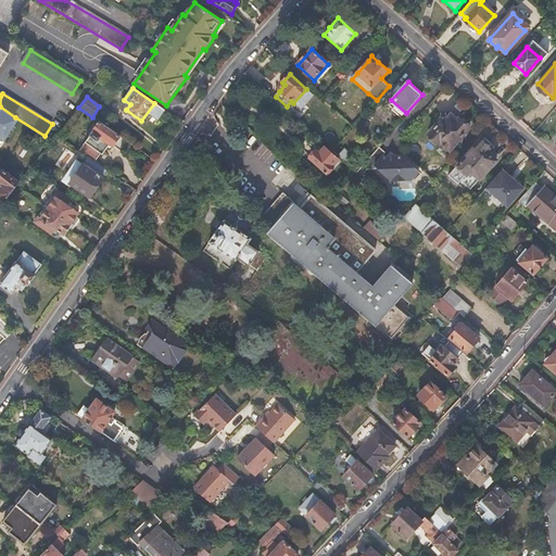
[(0,141),(3,143),(14,126),(11,125),(15,117),(0,106),(0,141)]
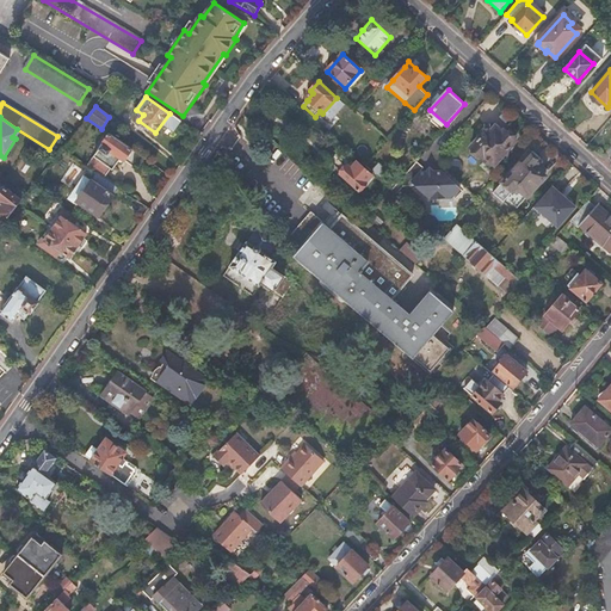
[(479,133),(481,135),(470,147),(492,166),(514,140),(504,130),(501,134),(494,128),(491,131),(485,127),(479,133)]
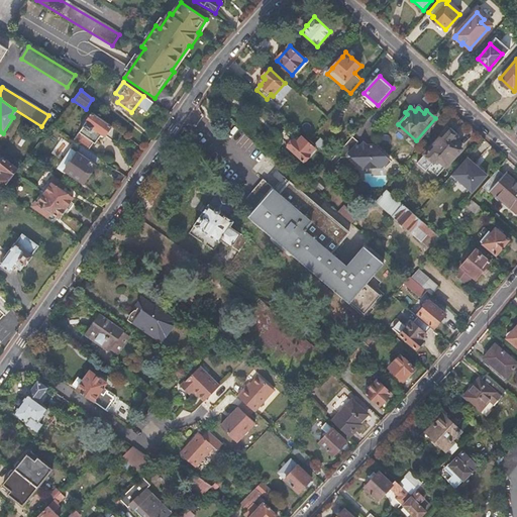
[(111,126),(92,113),(79,133),(93,143),(95,144),(102,134),(104,136),(111,126)]
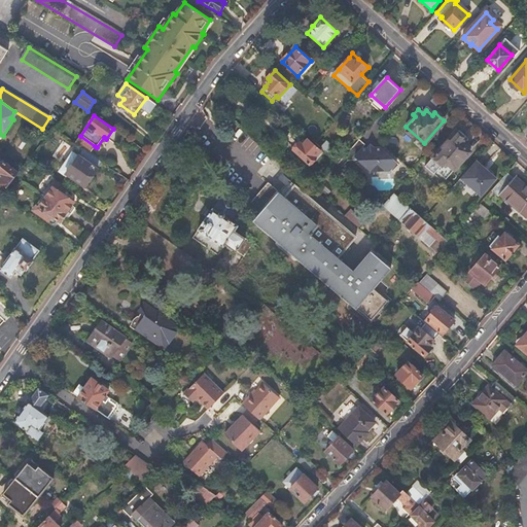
[(223,116),(217,123),(225,130),(231,124),(223,116)]
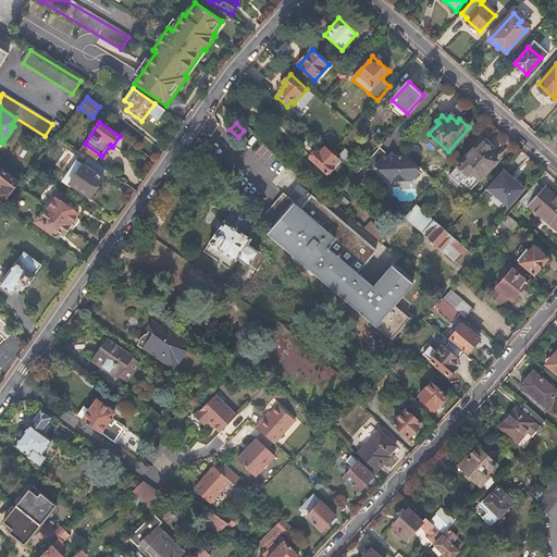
[(492,147),(482,138),(448,176),(469,194),(498,161),(487,152),(492,147)]
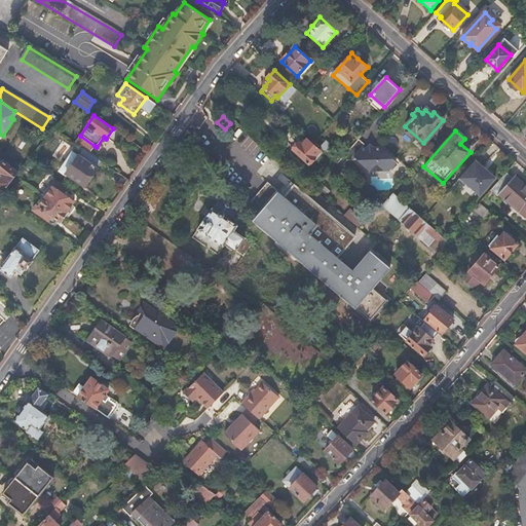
[(80,136),(75,143),(84,149),(89,153),(95,146),(80,136)]
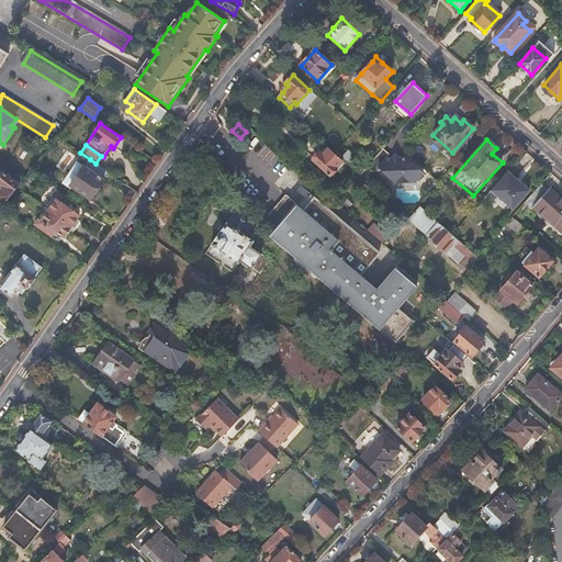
[(390,155),(383,149),(360,176),(364,179),(371,172),(380,171),(381,170),(395,183),(415,182),(423,173),(405,158),(386,159),(386,158),(390,155)]
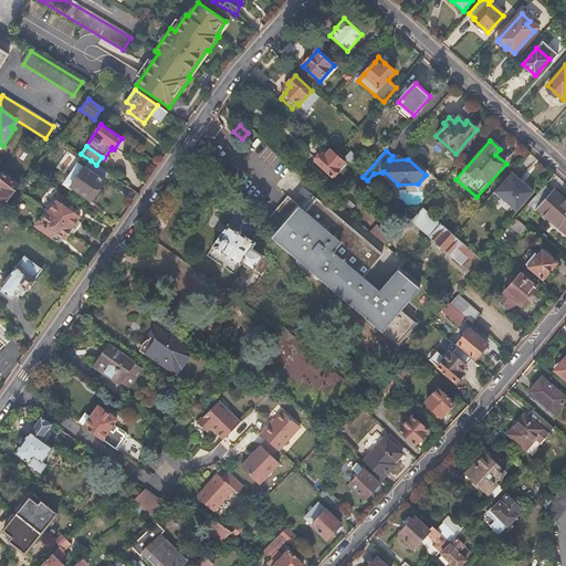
[(322,158),(317,164),(318,167),(333,179),(345,165),(332,153),(326,159),(324,158),(322,158)]
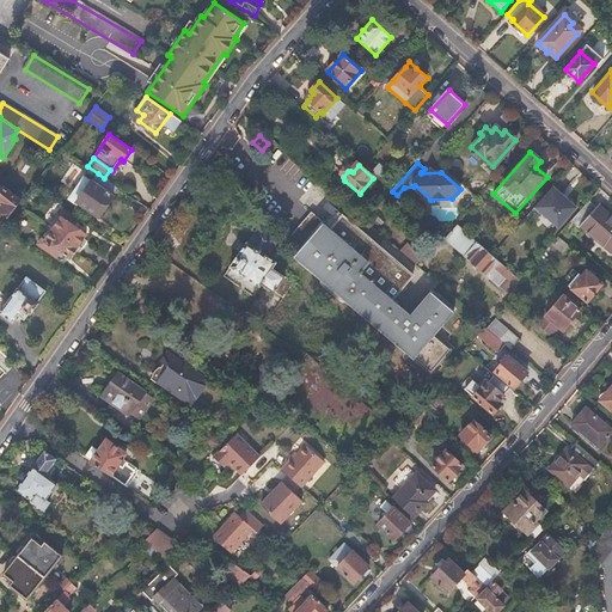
[(92,182),(84,176),(67,200),(78,208),(80,204),(99,218),(114,197),(112,196),(118,188),(104,178),(98,173),(92,182)]
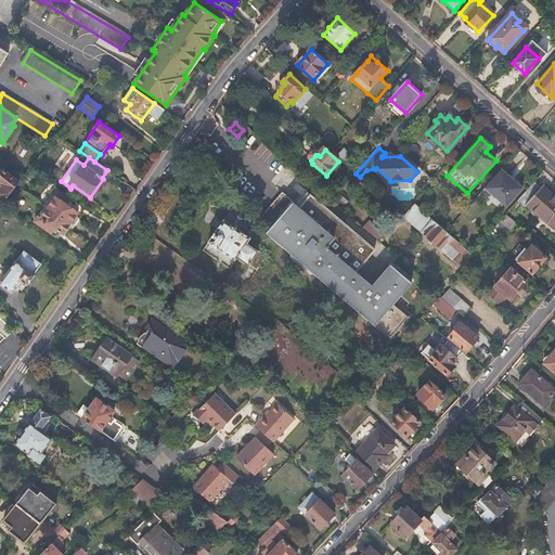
[(3,170),(1,172),(0,175),(0,193),(7,198),(16,185),(20,183),(3,170)]
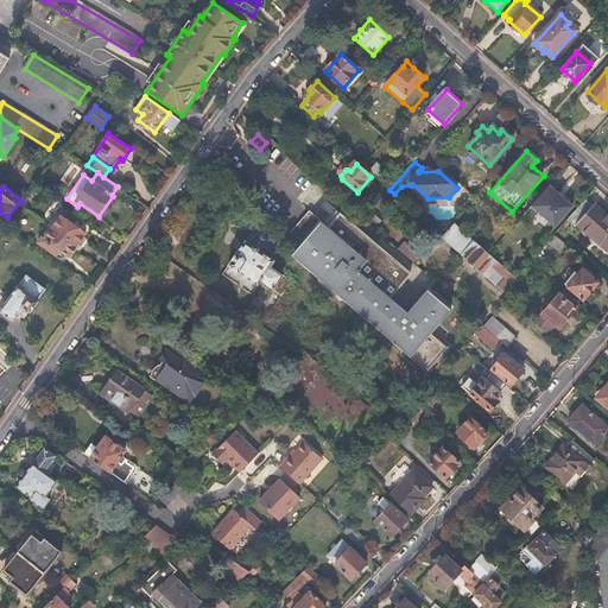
[(574,209),(550,189),(531,211),(555,232),(574,209)]
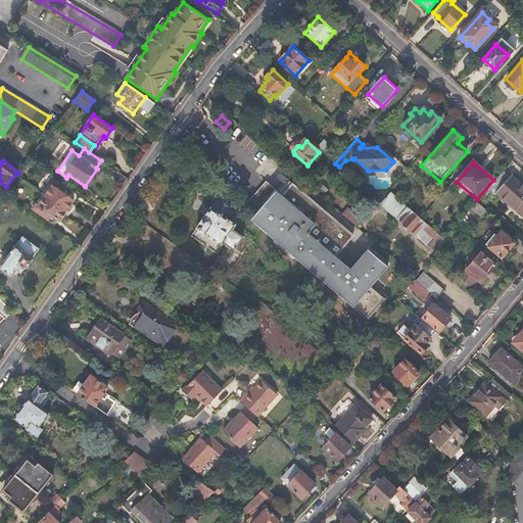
[(493,195),(495,192),(522,215),(522,186),(510,175),(509,176),(503,171),(487,189),(493,195)]
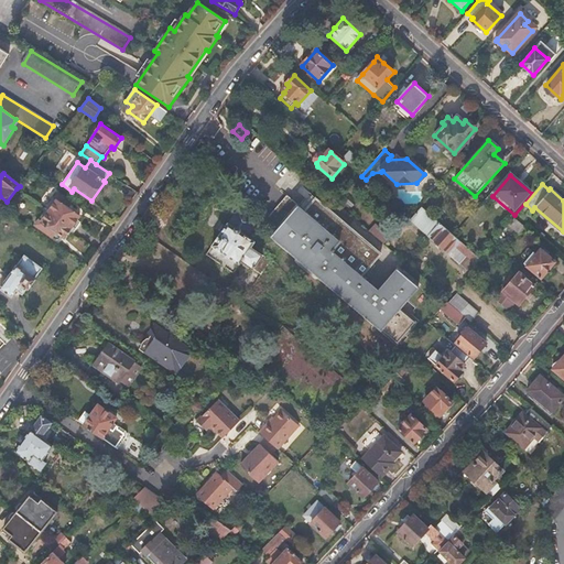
[(57,201),(50,212),(76,229),(80,223),(77,220),(79,216),(68,207),(72,202),(58,193),(54,198),(57,201)]
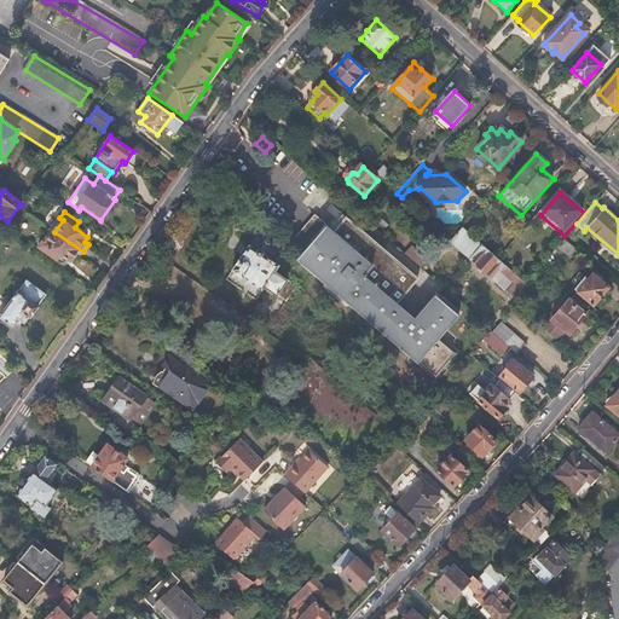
[(351,308),(353,306),(437,380),(457,357),(438,340),(458,316),(437,296),(415,319),(397,304),(418,278),(348,215),(333,231),(317,218),(295,242),(307,253),(301,259),(302,261),(328,284),(327,287),(327,289),(348,308),(351,308)]
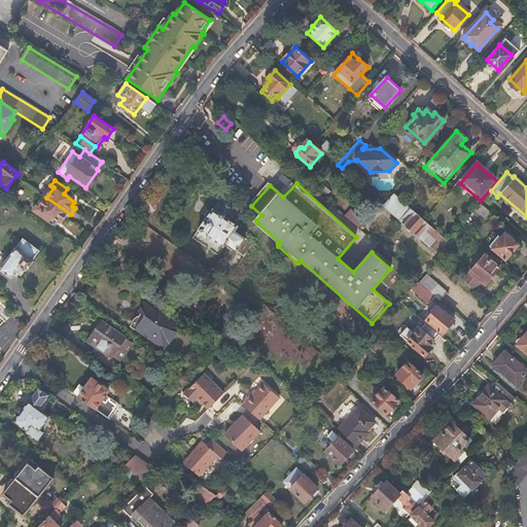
[(384,205),(383,207),(420,240),(427,233),(435,241),(429,248),(436,254),(448,242),(394,194),(384,205)]
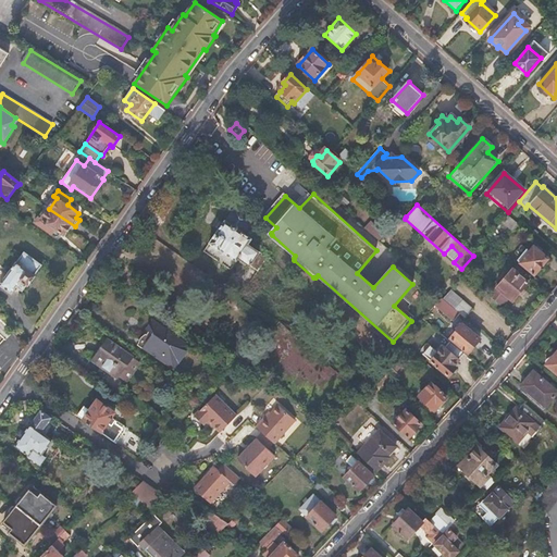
[(227,220),(226,219),(210,240),(237,261),(239,258),(250,265),(260,252),(248,244),(252,238),(244,232),(252,219),(236,207),(227,220)]
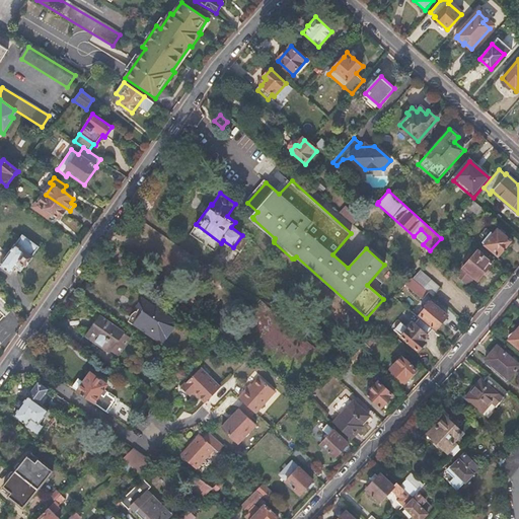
[(39,204),(35,202),(32,207),(45,216),(49,211),(59,219),(62,214),(66,217),(70,211),(46,195),(39,204)]
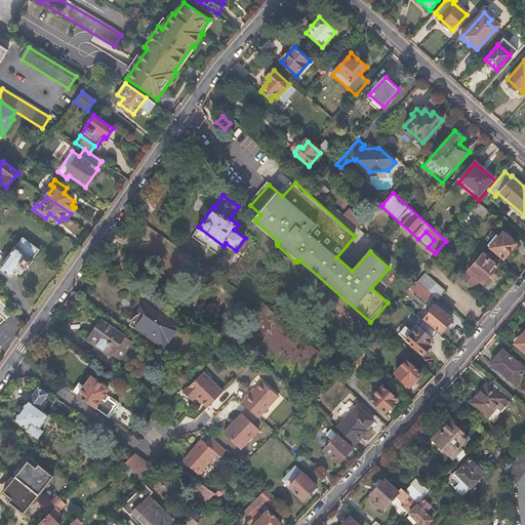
[(478,203),(472,210),(477,214),(484,220),(490,213),(478,203)]
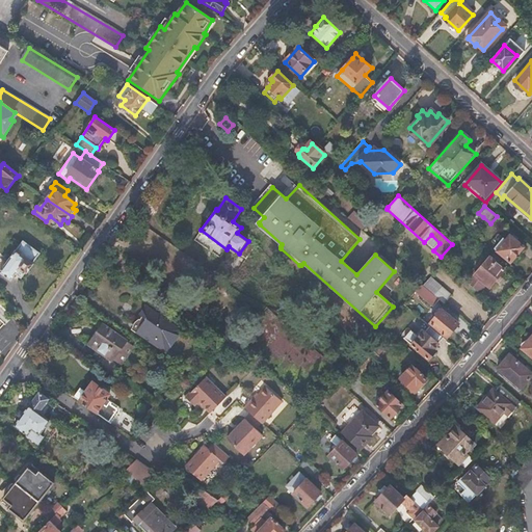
[(354,211),(350,216),(362,225),(369,217),(363,212),(360,216),(354,211)]
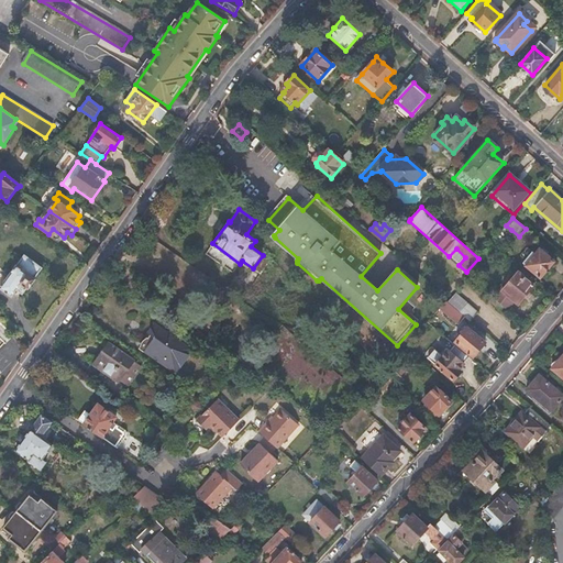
[(511,230),(506,225),(490,243),(496,247),(511,230)]
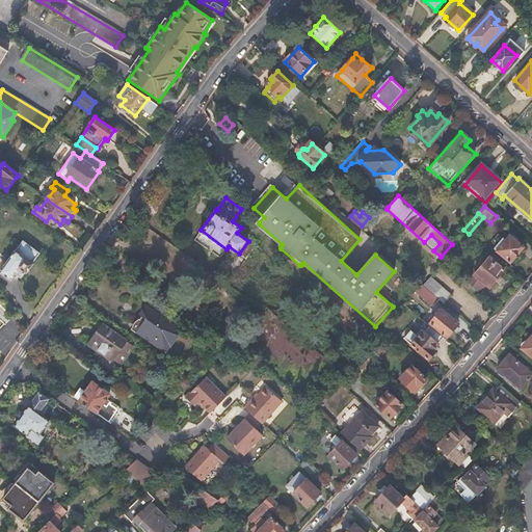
[(502,241),(495,248),(511,263),(524,248),(510,237),(505,243),(502,241)]
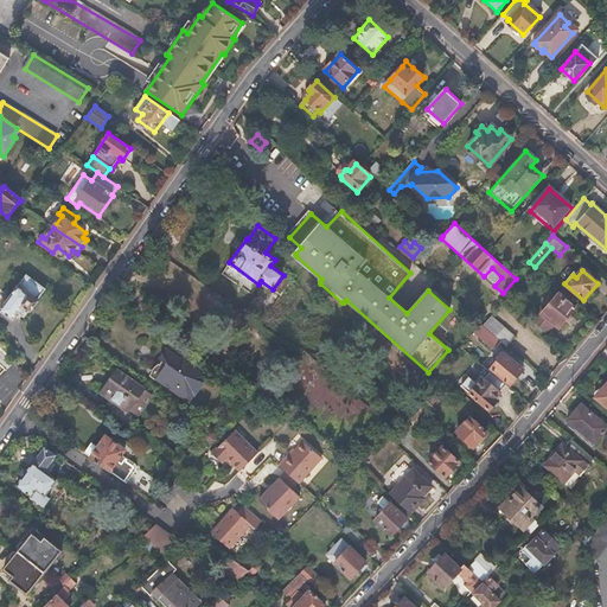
[(45,288),(26,274),(0,310),(13,320),(19,313),(25,317),(29,311),(31,312),(39,301),(37,300),(45,288)]
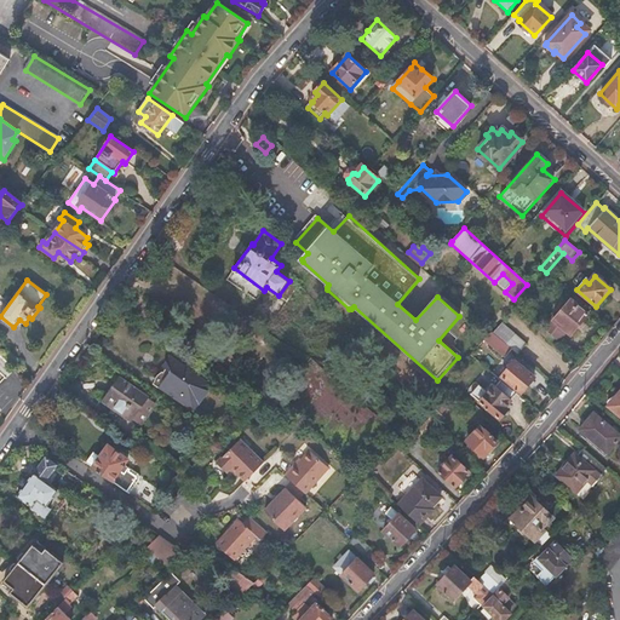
[(589,315),(572,300),(555,321),(552,320),(543,329),(561,345),(569,334),(572,336),(589,315)]
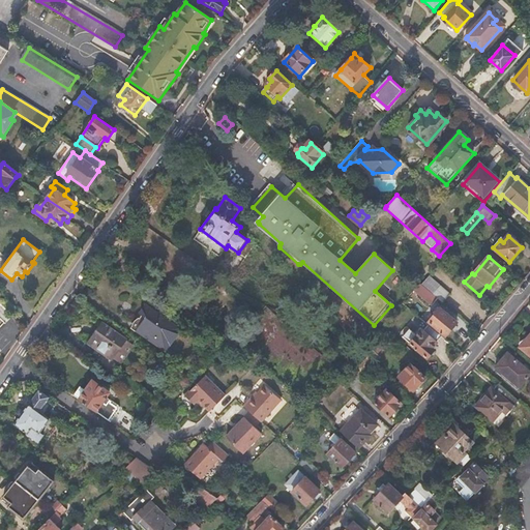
[(429,277),(421,286),(437,299),(442,303),(449,295),(429,277)]
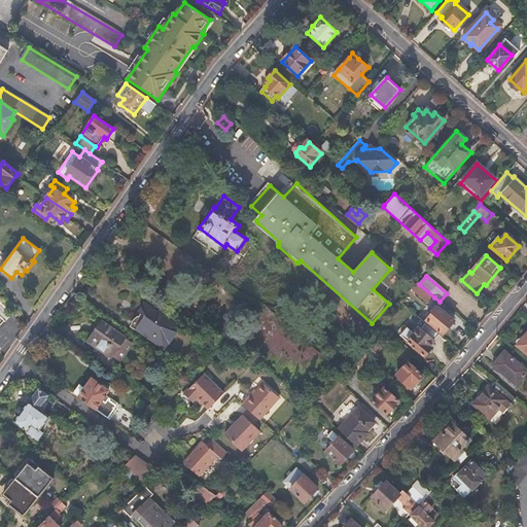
[(417,283),(412,289),(429,305),(434,297),(419,284),(417,283)]
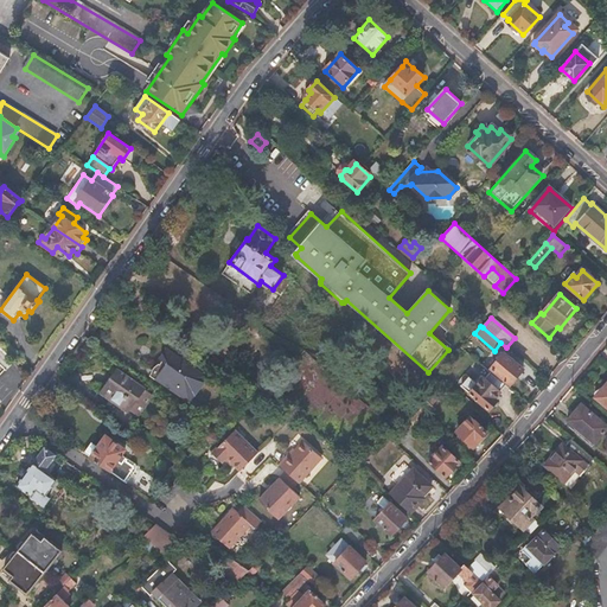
[(159,359),(149,374),(190,402),(206,378),(164,349),(158,358),(159,359)]
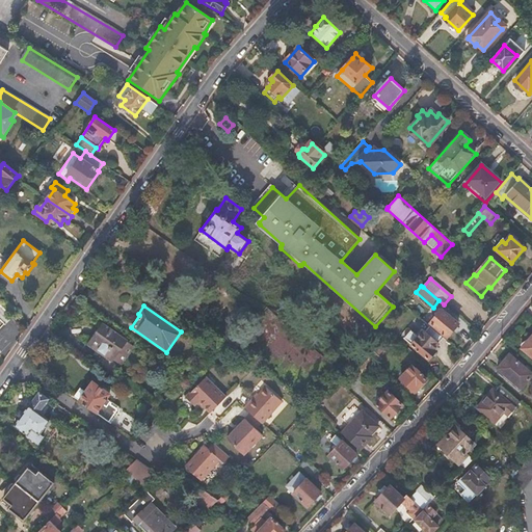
[(440,309),(428,322),(447,338),(458,324),(440,309)]
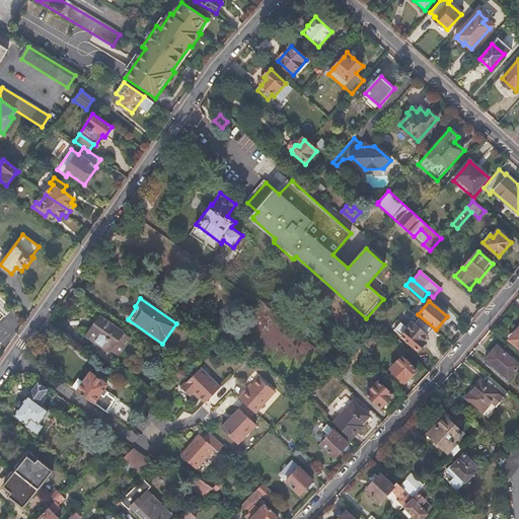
[(410,312),(405,318),(414,325),(419,319),(410,312)]
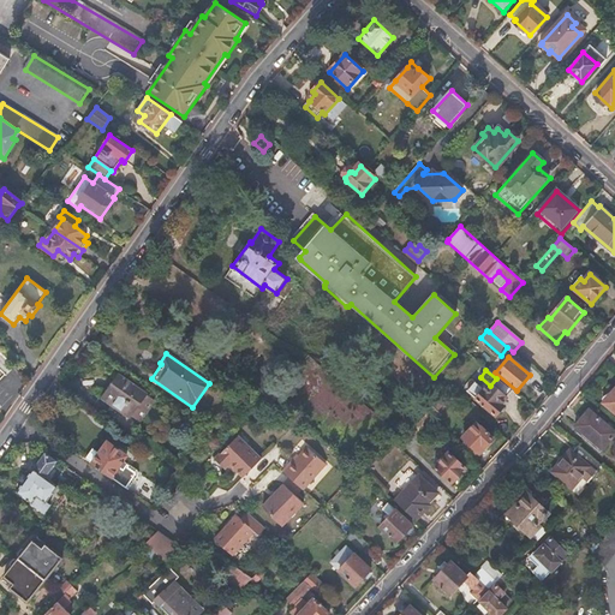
[(145,394),(119,375),(102,399),(120,411),(119,413),(127,419),(145,394)]
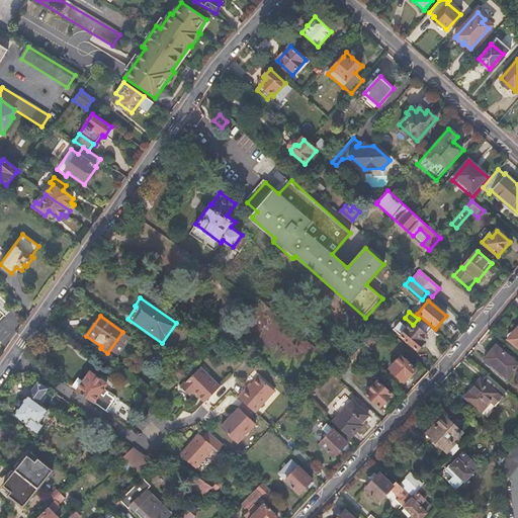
[(399,324),(392,332),(416,352),(424,342),(422,340),(431,329),(419,319),(413,326),(411,324),(406,331),(399,324)]
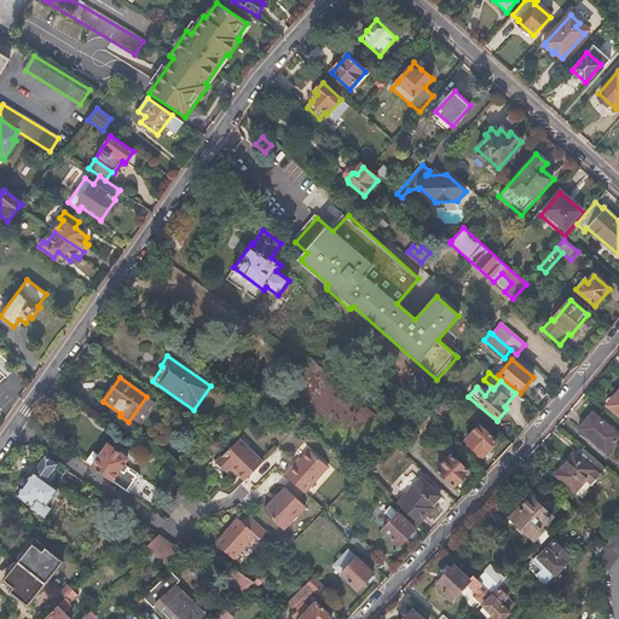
[(618,394),(608,406),(618,416),(618,394)]
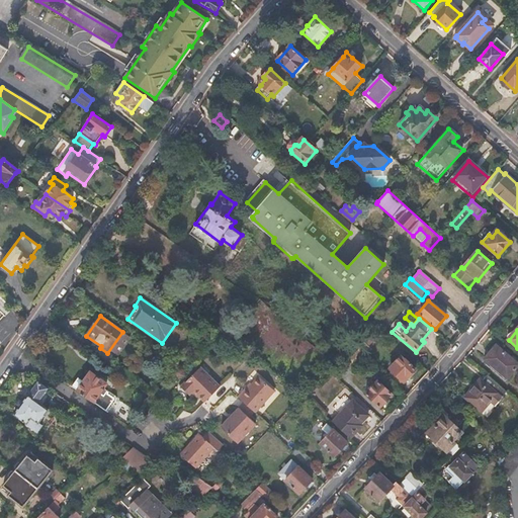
[(366,334),(364,336),(353,347),(359,352),(363,355),(375,343),(366,334)]
